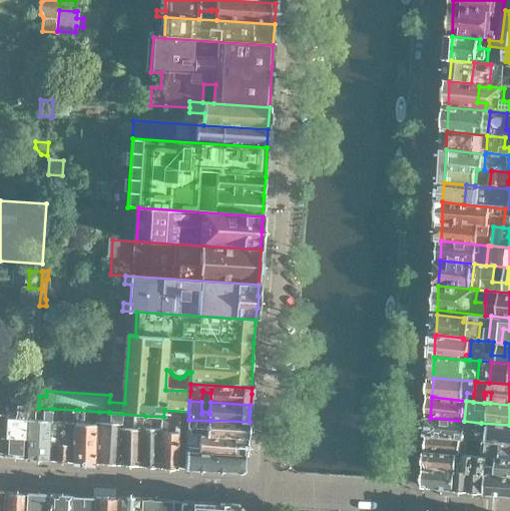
[(25,459),(28,407),(28,406),(17,405),(16,419),(7,419),(5,458),(24,459),(25,459)]
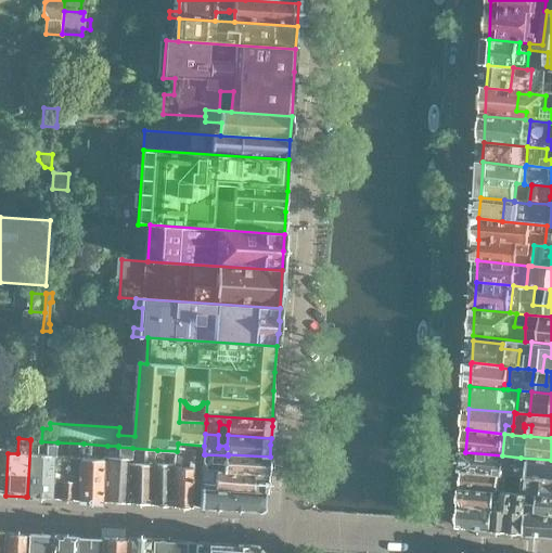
[(54,499),(58,442),(41,441),(30,440),(27,497),(54,499)]
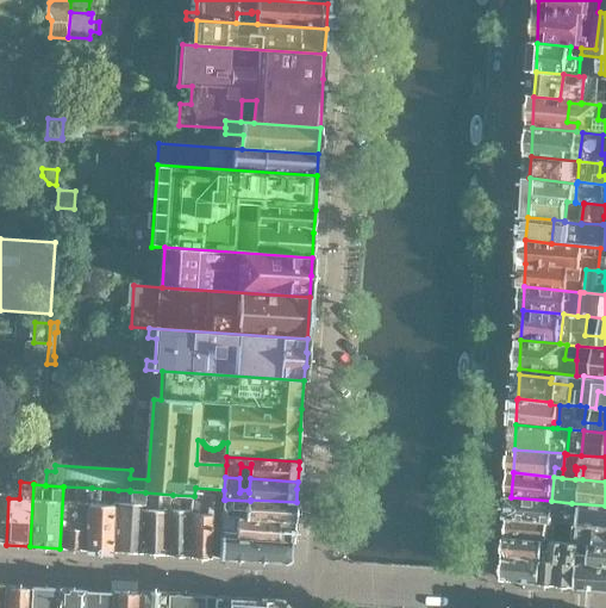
[(88,552),(92,488),(63,486),(60,548),(88,552)]
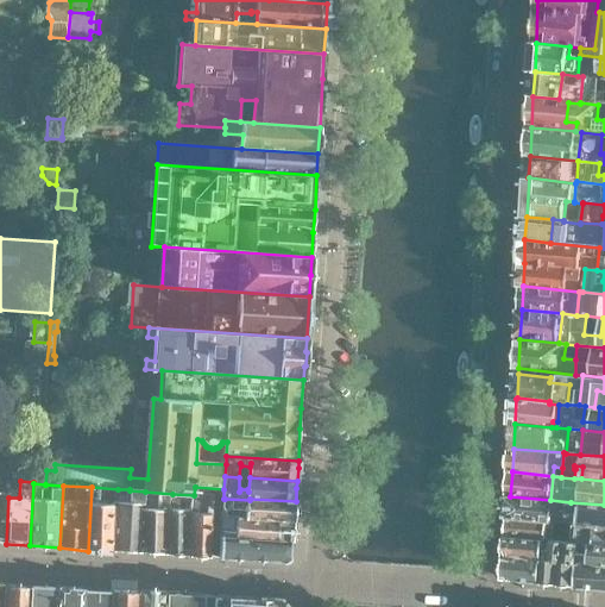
[(114,554),(117,506),(118,489),(92,487),(88,551),(113,552),(114,554)]
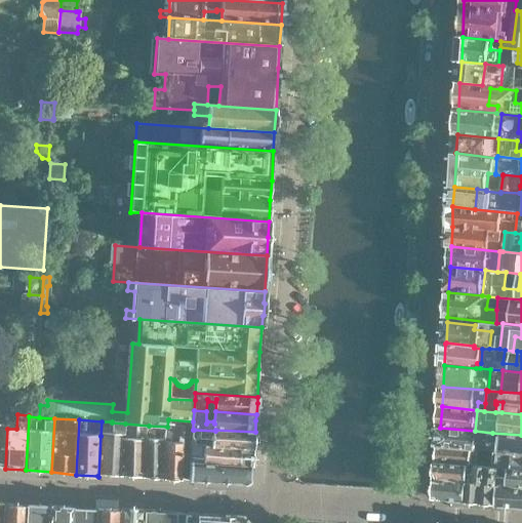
[(122,478),(124,441),(121,441),(122,437),(124,436),(124,433),(125,424),(112,423),(111,436),(101,436),(98,477),(121,478),(122,478)]
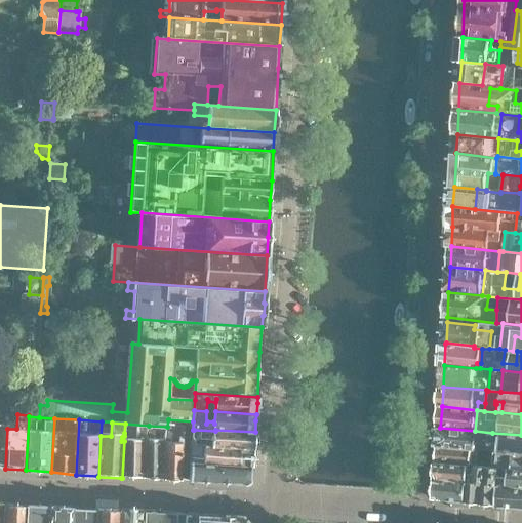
[(146,479),(149,426),(125,424),(124,433),(137,434),(137,442),(124,441),(122,478),(146,479)]
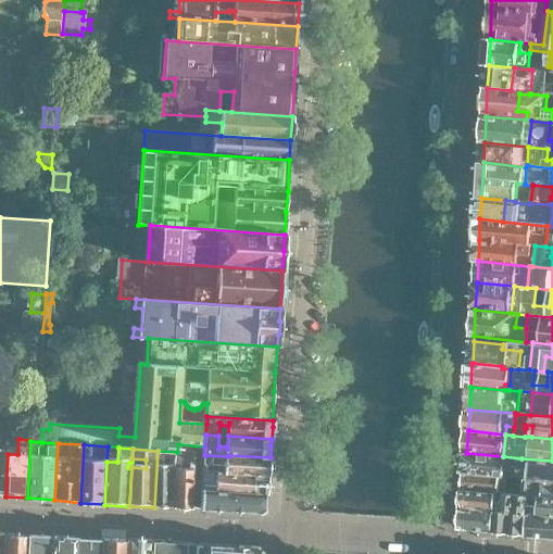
[(174,508),(177,452),(158,451),(154,507),(174,508)]
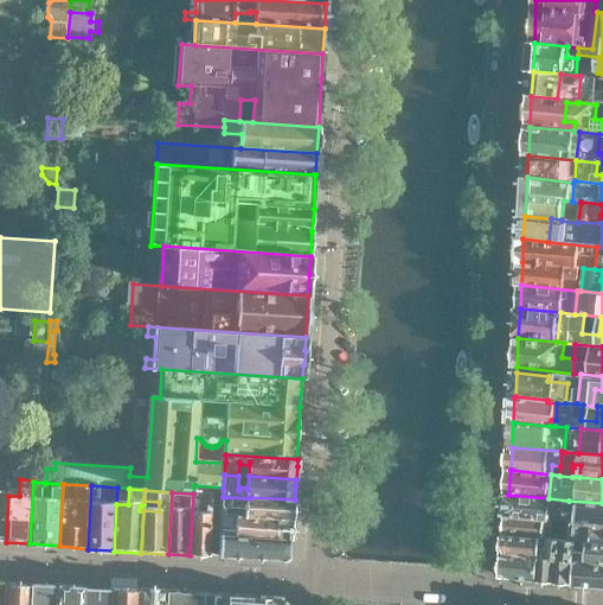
[(211,556),(213,516),(198,515),(199,508),(213,509),(215,495),(193,494),(190,555),(211,556)]
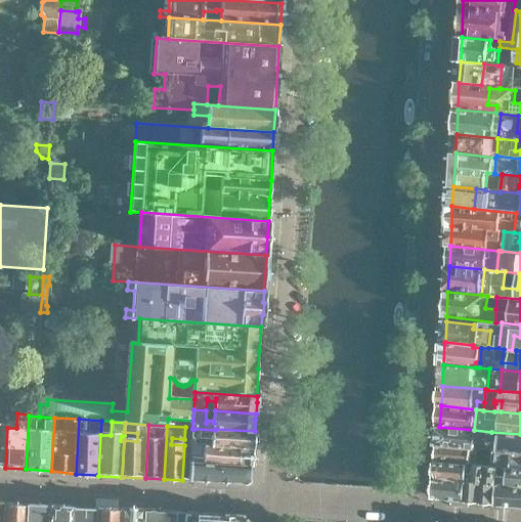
[(491,432),(474,430),(439,427),(438,446),(477,450),(478,443),(490,444),(491,432)]
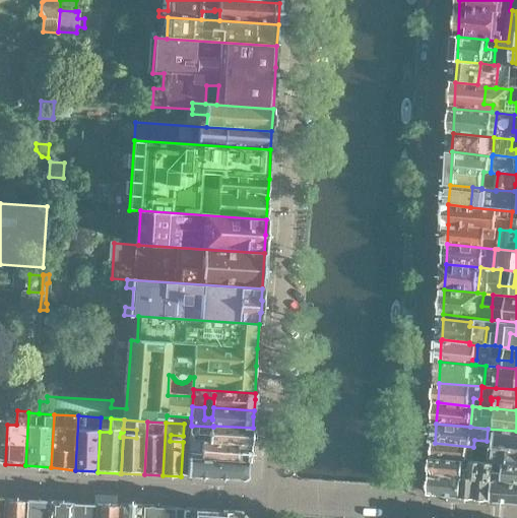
[(252,445),(252,434),(253,428),(213,426),(213,427),(192,426),(191,442),(204,442),(205,443),(206,435),(211,435),(212,443),(252,445)]
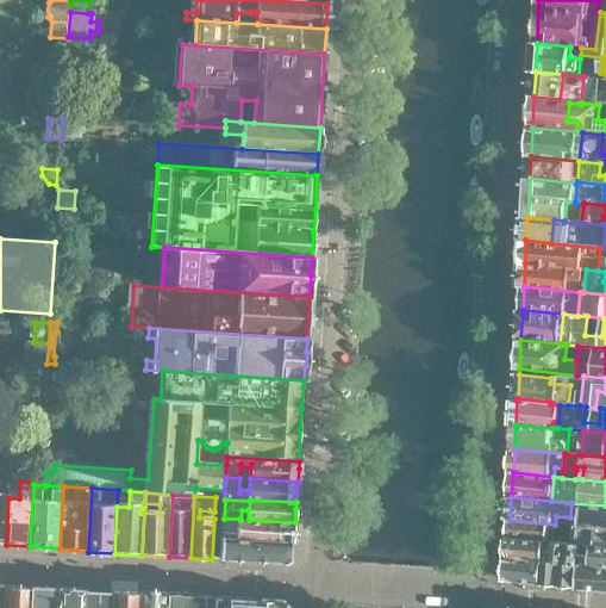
[(605,506),(572,503),(570,517),(569,526),(586,527),(605,528),(605,506)]
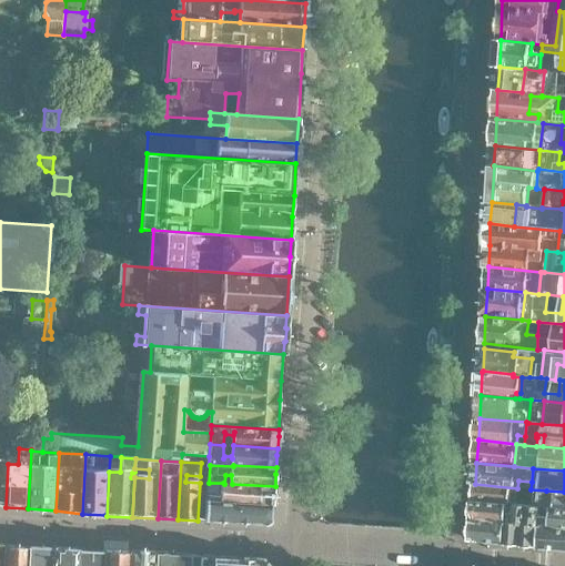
[(274,505),(274,493),(275,486),(232,484),(224,484),(223,483),(222,495),(219,494),(218,491),(208,491),(208,502),(274,505)]
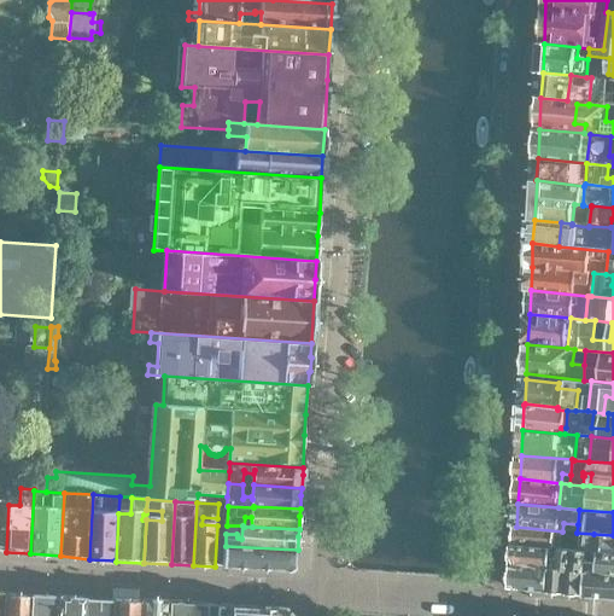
[(563,542),(565,532),(562,532),(516,527),(516,528),(516,545),(516,546),(554,550),(555,550),(556,539),(560,539),(560,542),(563,542)]
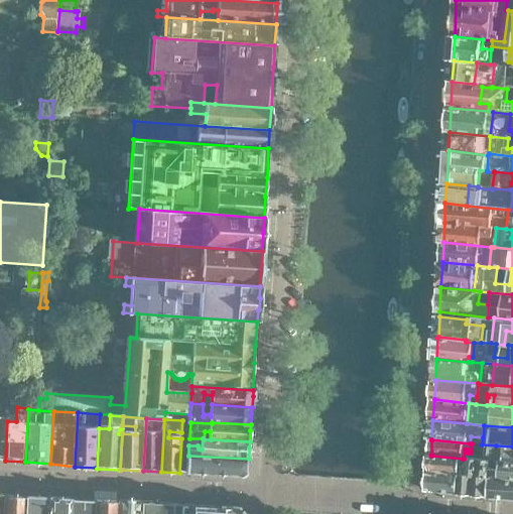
[(512,446),(496,445),(495,462),(512,464),(512,446)]
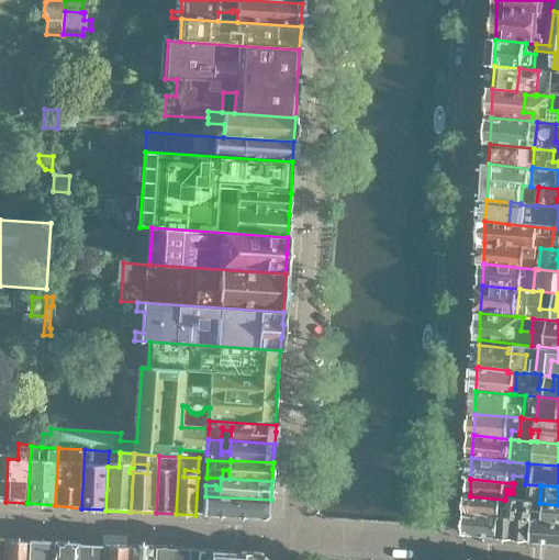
[(269,517),(271,500),(205,496),(204,515),(266,519),(269,517)]
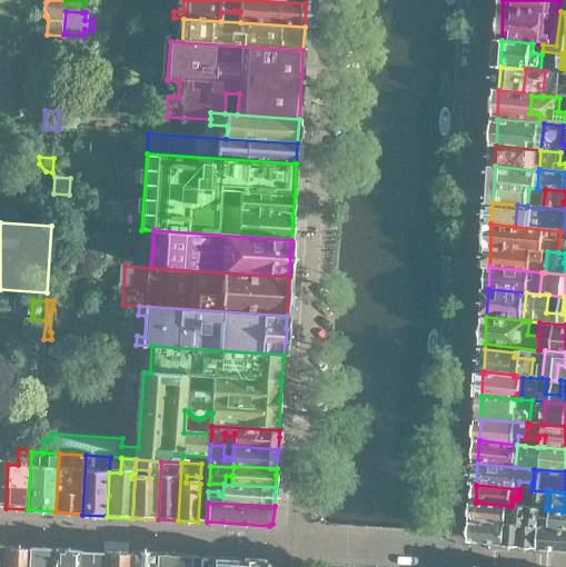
[(509,516),(510,506),(476,503),(475,520),(509,524),(515,524),(516,516),(509,516)]
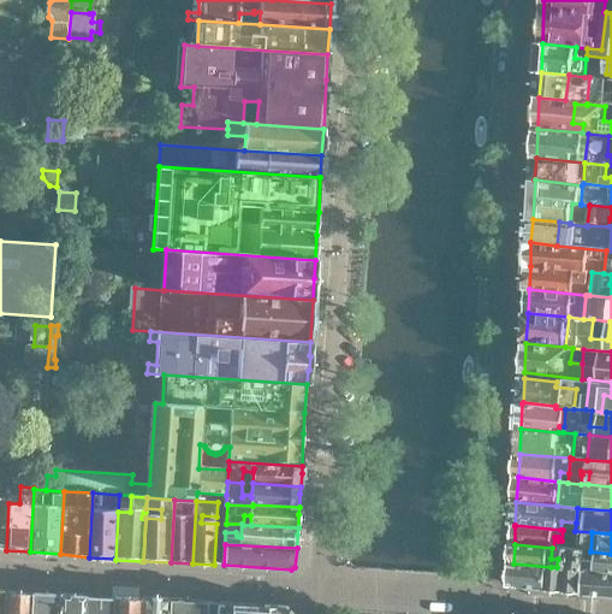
[(587,571),(588,551),(559,548),(558,559),(557,567),(551,567),(548,590),(584,594),(587,571)]
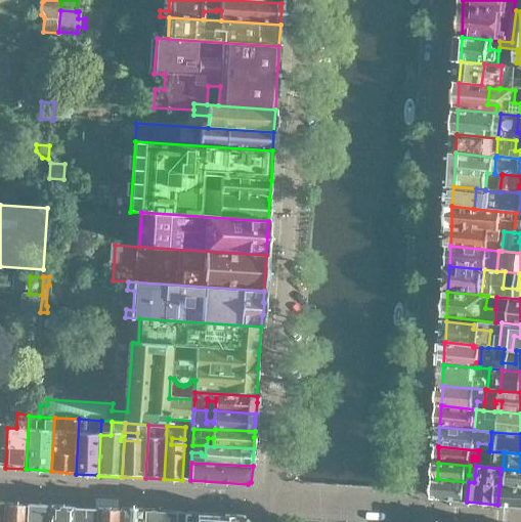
[(520,471),(503,469),(501,469),(500,485),(520,487),(520,471)]
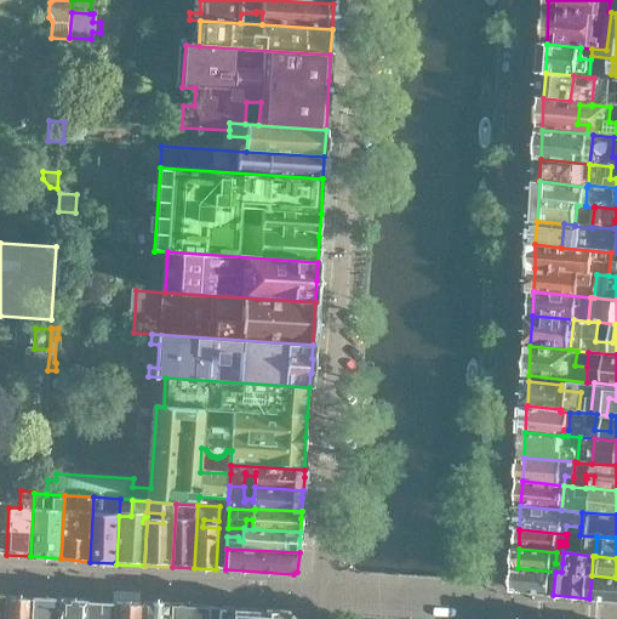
[(553,595),(555,572),(518,568),(516,591),(553,595)]
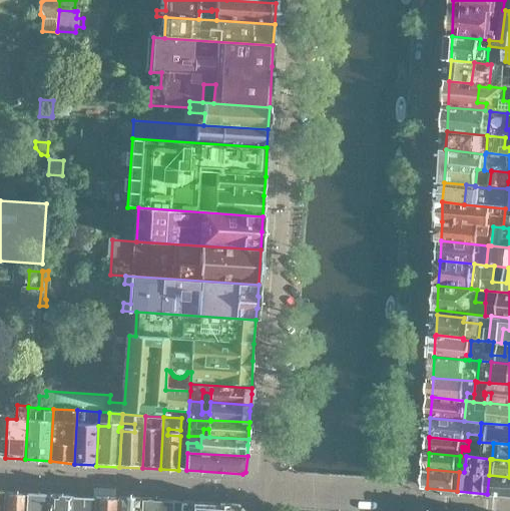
[(509,477),(489,475),(487,494),(509,495),(509,477)]
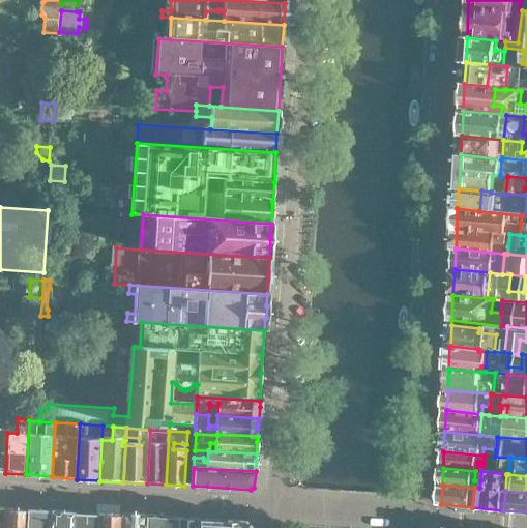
[(26,527),(28,511),(5,509),(3,527),(26,527)]
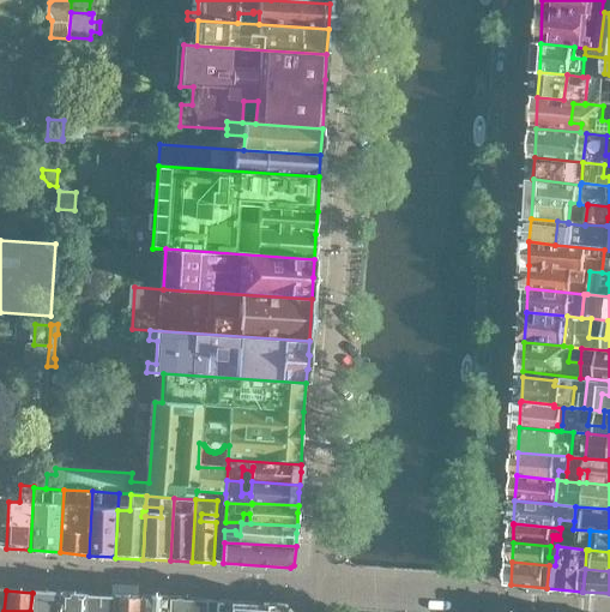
[(59,611),(60,594),(32,593),(30,611),(59,611)]
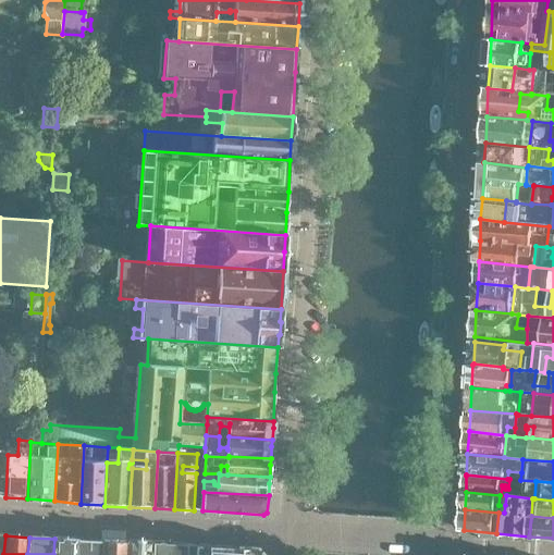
[(77,554),(78,540),(54,539),(53,554),(77,554)]
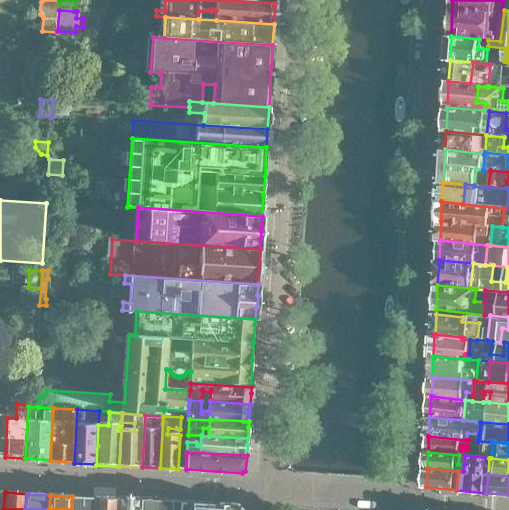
[(93,509),(94,497),(72,496),(71,509),(93,509)]
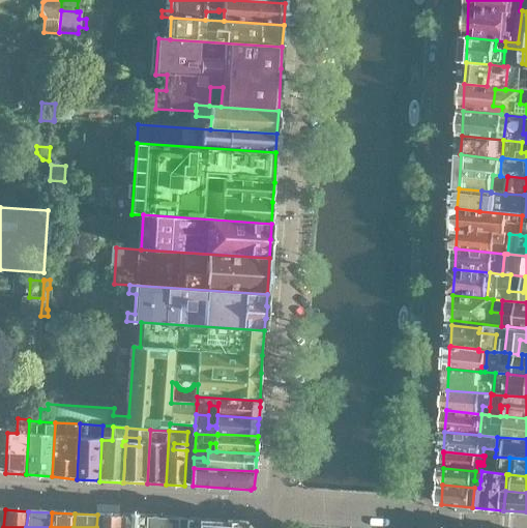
[(120,527),(122,517),(97,515),(96,527),(120,527)]
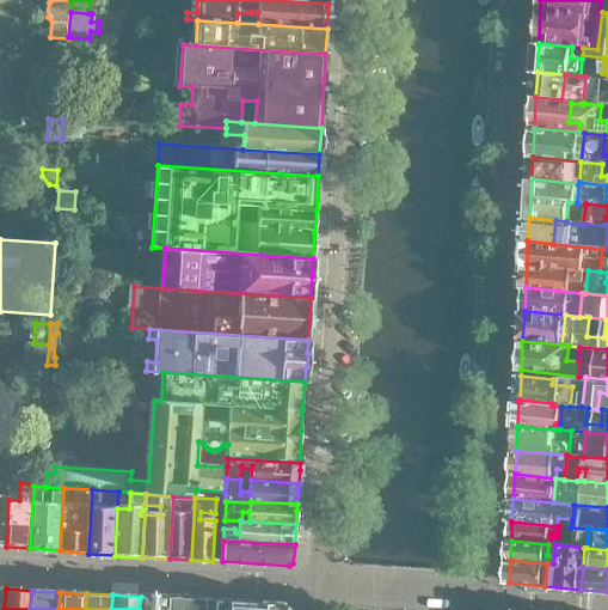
[(166,609),(169,598),(141,597),(139,609),(166,609)]
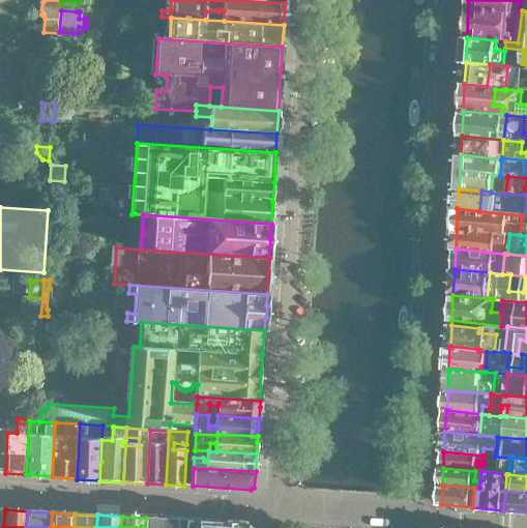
[(179,527),(180,520),(146,518),(144,527),(179,527)]
